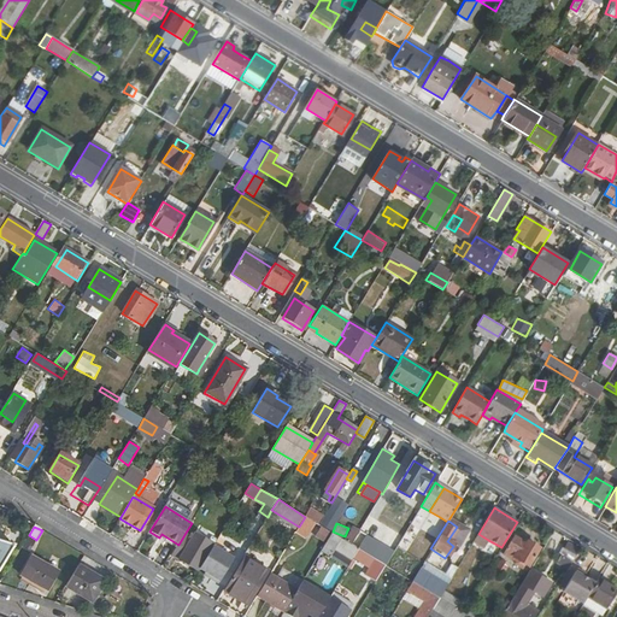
[(171,556),(197,571),(213,544),(195,532),(192,536),(186,533),(178,545),(176,548),(171,556)]
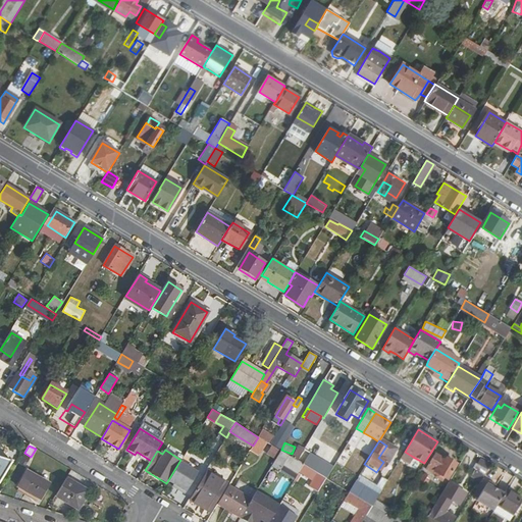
[(137,452),(135,455),(149,464),(151,461),(137,452)]
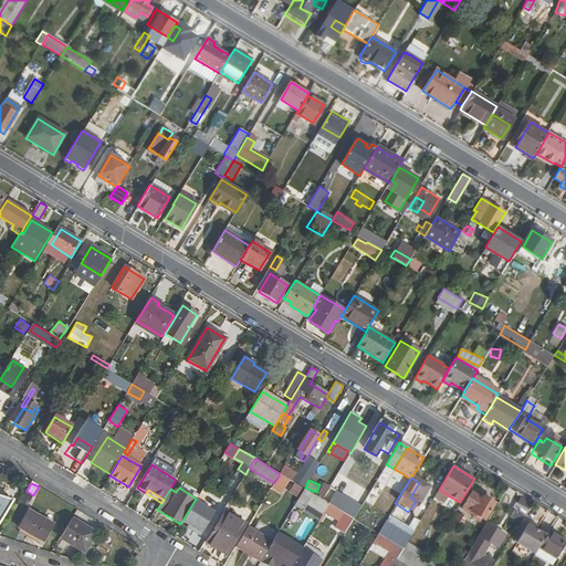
[(448,495),(439,490),(433,498),(443,503),(448,495)]
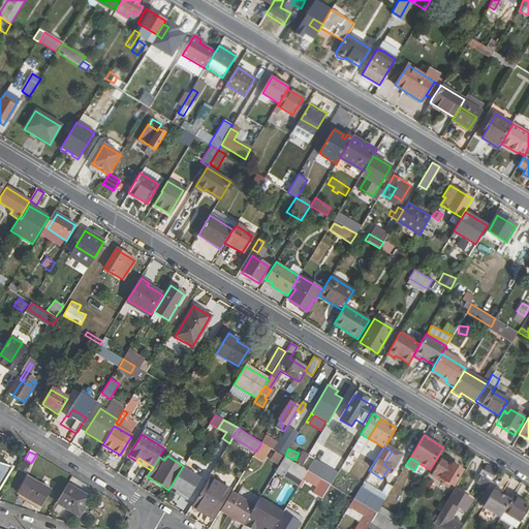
[(314,460),(307,470),(322,479),(331,485),(334,479),(324,472),(328,468),(314,460)]
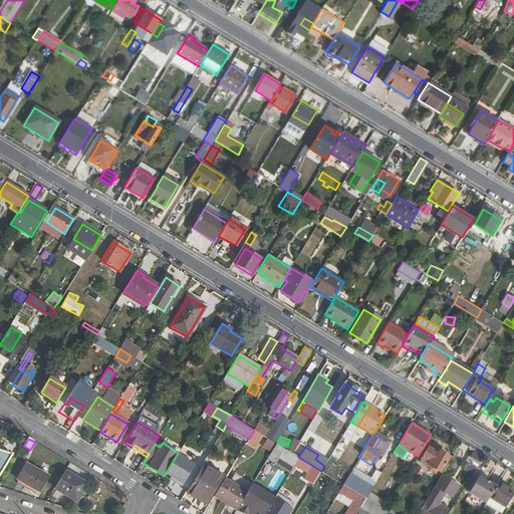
[(419,462),(426,466),(427,464),(430,466),(436,470),(440,473),(449,458),(438,451),(437,453),(428,448),(419,462)]
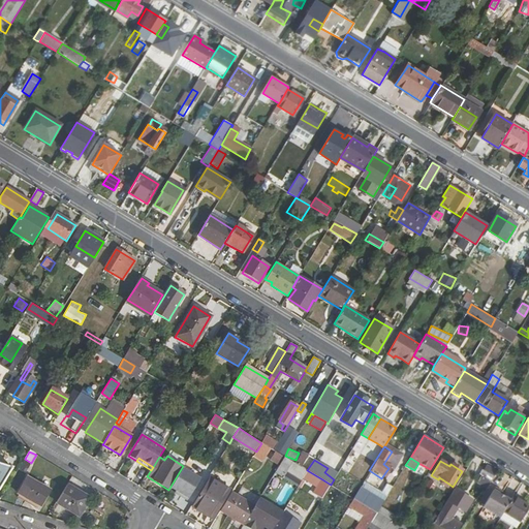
[(0,463),(0,485),(10,467),(0,463)]
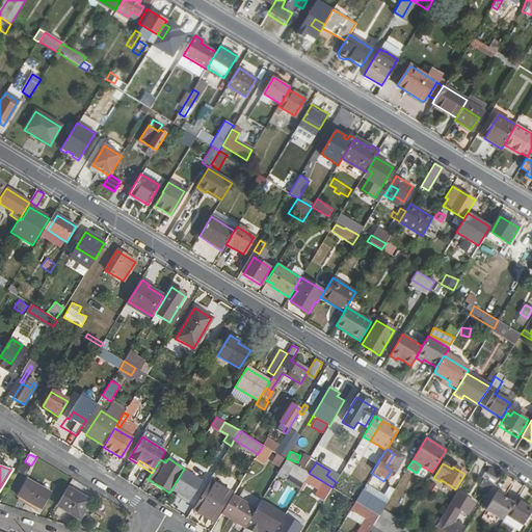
[(299,467),(294,474),(304,480),(309,473),(299,467)]
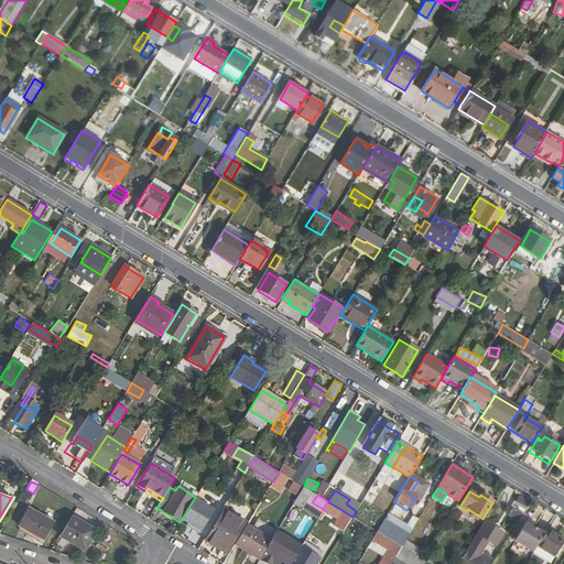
[(214,509),(195,498),(182,520),(193,527),(192,529),(199,533),(214,509)]
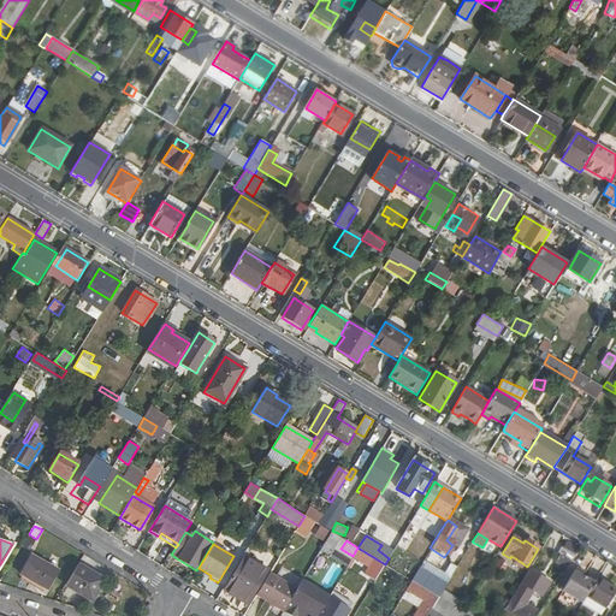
[(562,549),(557,556),(567,562),(572,555),(562,549)]
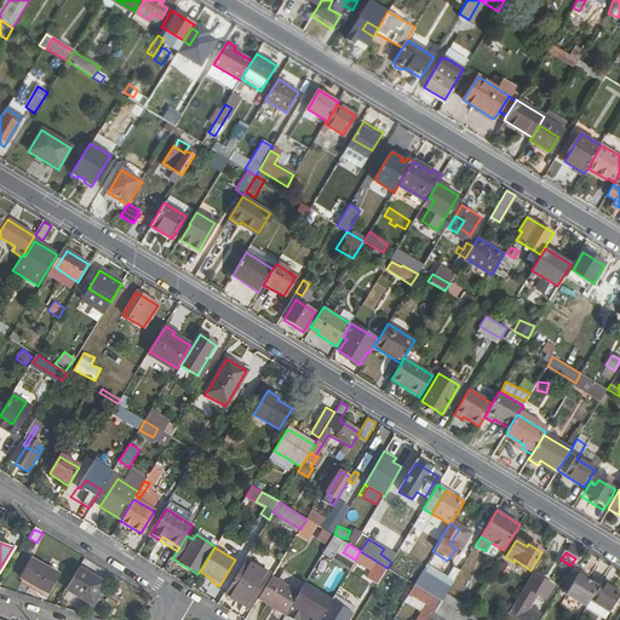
[(32,558),(19,578),(45,593),(57,574),(32,558)]
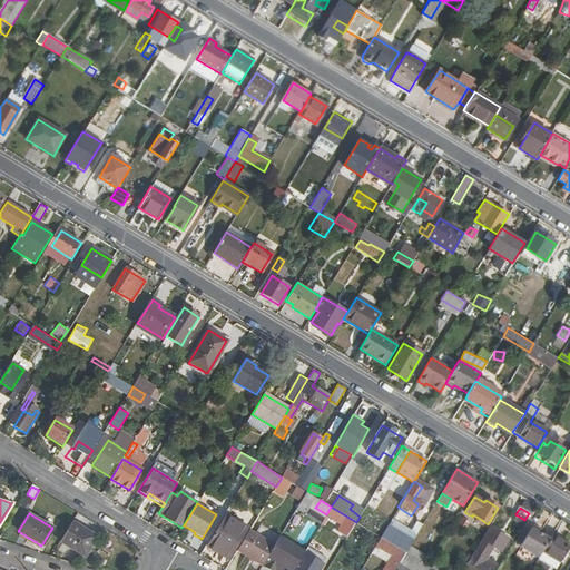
[(225,516),(207,546),(228,559),(247,529),(225,516)]
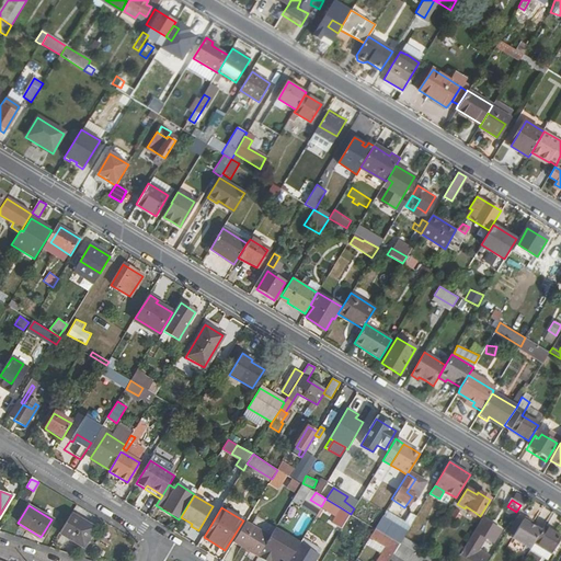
[(342,508),(334,521),(343,526),(351,514),(342,508)]
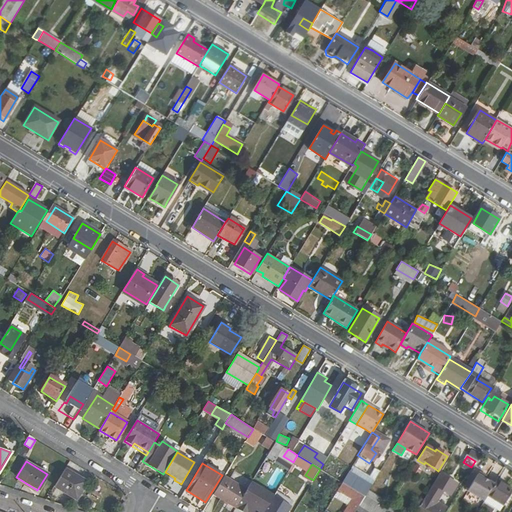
[(417,467),(412,474),(418,477),(422,470),(417,467)]
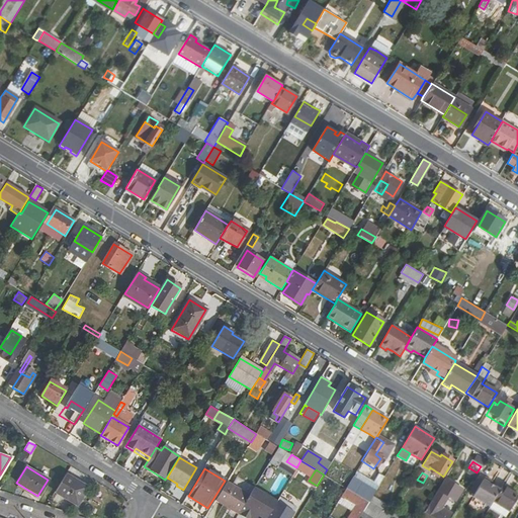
[(65,476),(55,493),(76,506),(87,489),(65,476)]
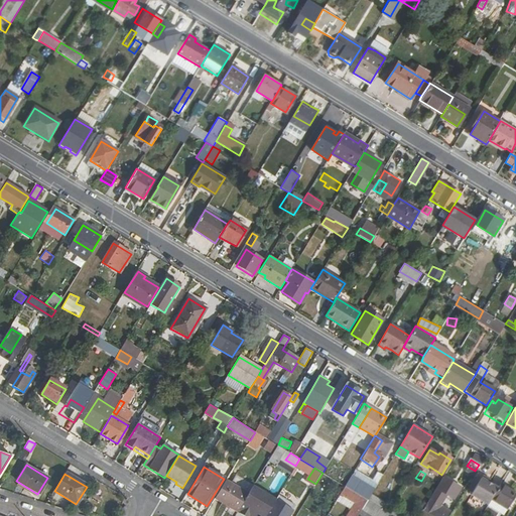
[(350,475),(343,486),(349,489),(352,484),(349,483),(353,476),(350,475)]
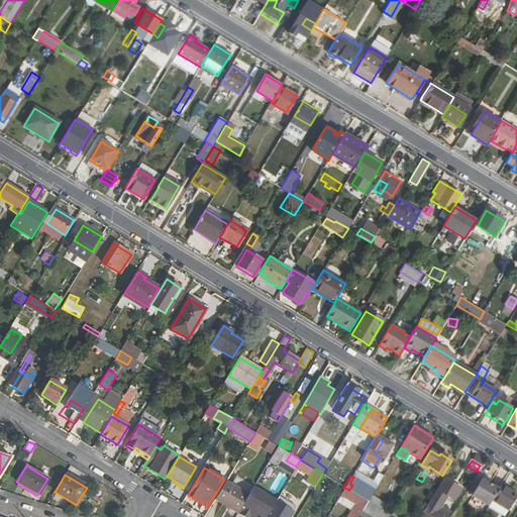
[(492,500),(499,488),(489,483),(488,485),(481,480),(471,496),(471,497),(487,507),(488,506),(492,500)]
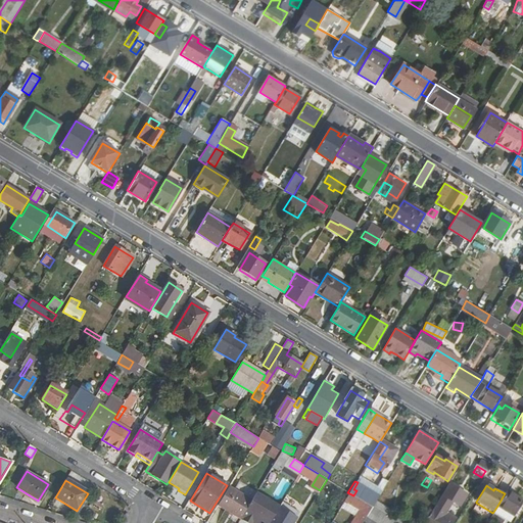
[(229,486),(218,506),(240,519),(252,501),(229,486)]
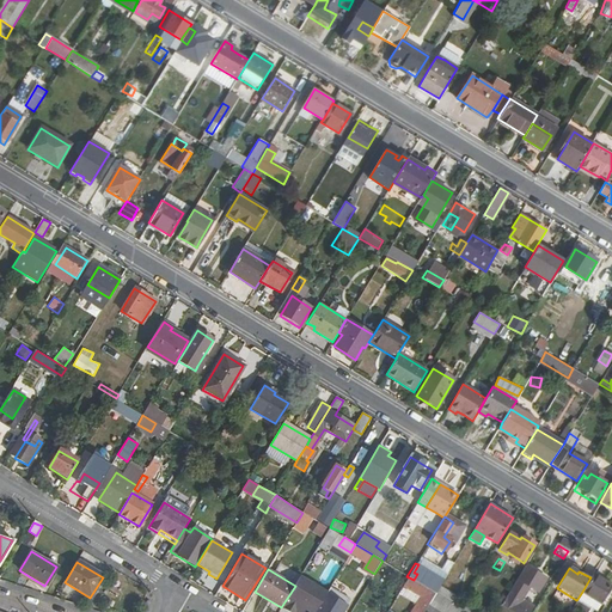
[(430,573),(422,586),(426,587),(429,589),(436,576),(430,573)]
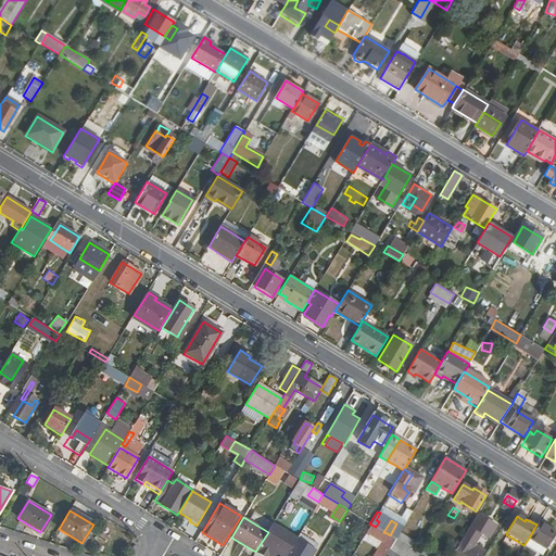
[(555,531),(539,521),(529,538),(546,547),(555,531)]
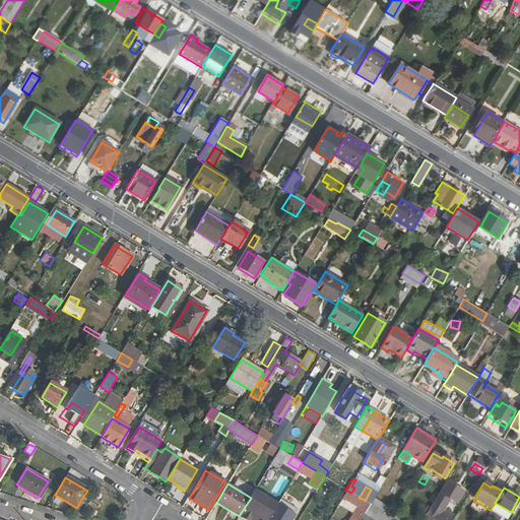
[(267,519),(277,504),(255,490),(251,498),(240,516),(246,519),(254,519),(257,516),(263,519),(267,519)]
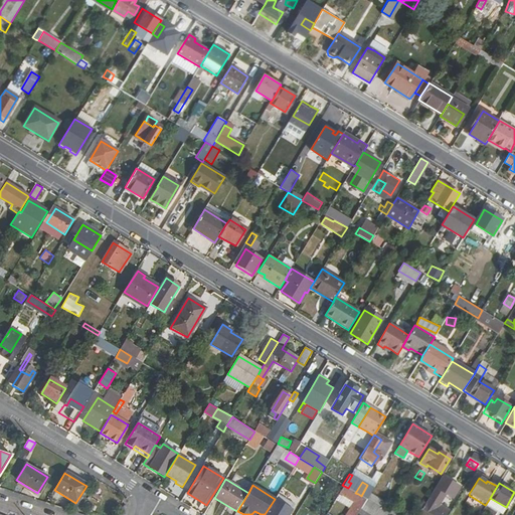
[(367,485),(361,496),(366,499),(369,494),(373,488),(367,485)]
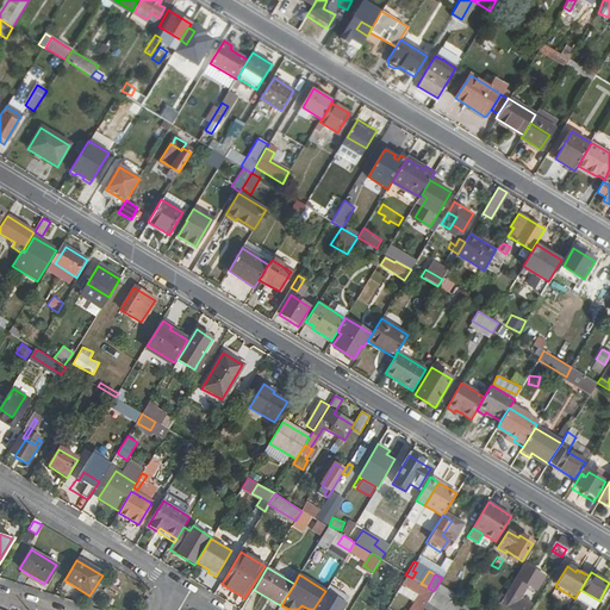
[(516,577),(504,596),(506,598),(499,609),(526,609),(529,604),(518,598),(527,584),(516,577)]
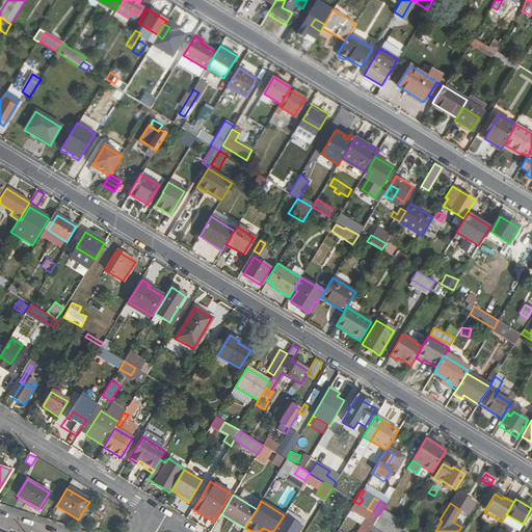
[(370,510),(356,531),(367,531),(370,529),(372,525),(378,515),(373,512),(370,510)]
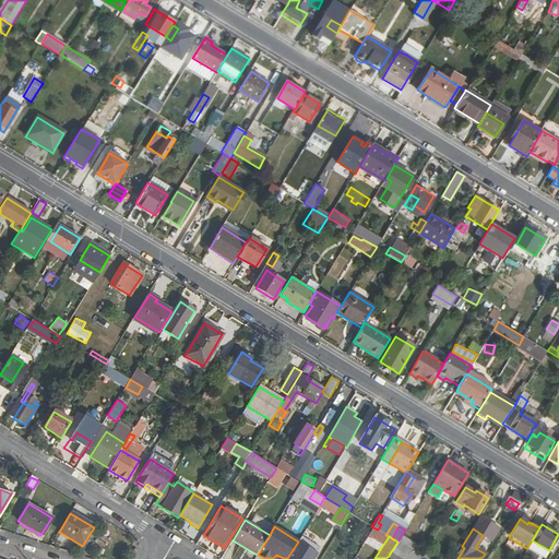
[(401,536),(397,542),(415,551),(418,546),(401,536)]
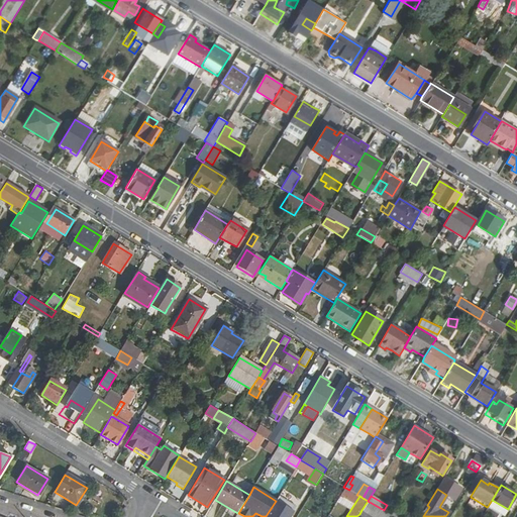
[(488,506),(504,515),(508,509),(492,500),(488,506)]
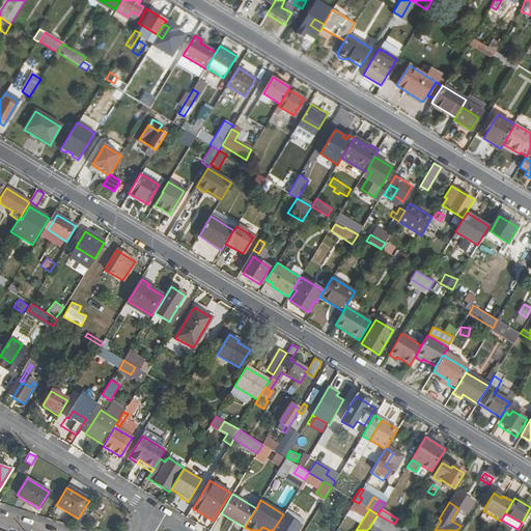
[(371,524),(383,530),(397,530),(400,528),(398,527),(394,524),(378,514),(371,524)]
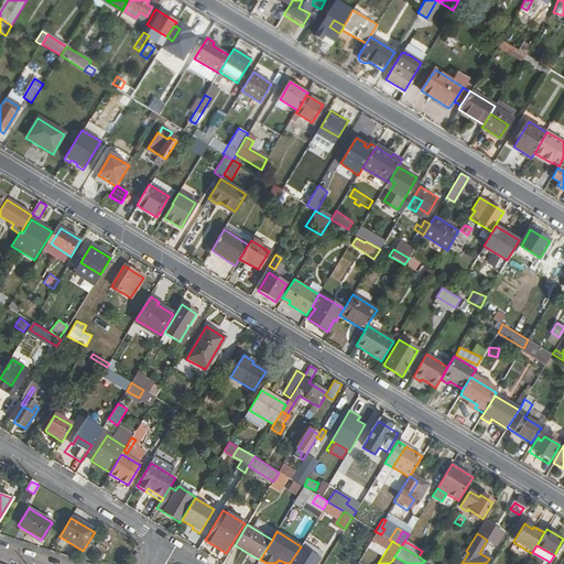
[(303,548),(292,563),(318,563),(322,559),(303,548)]
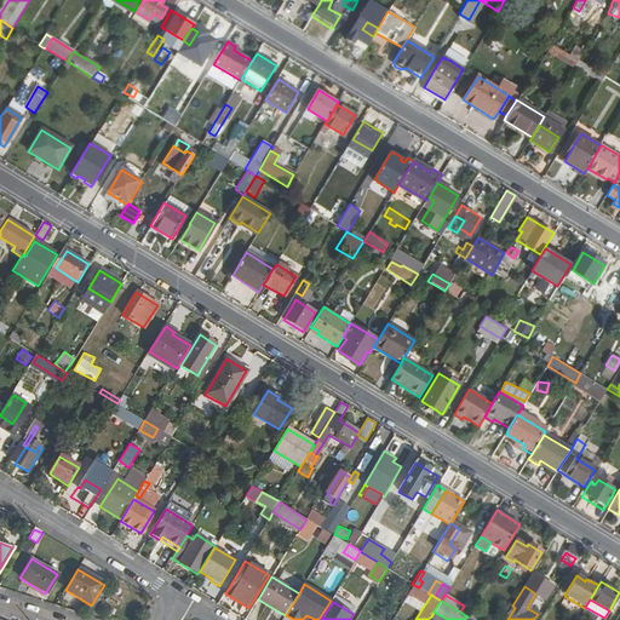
[(512,606),(505,618),(507,619),(515,608),(512,606)]
